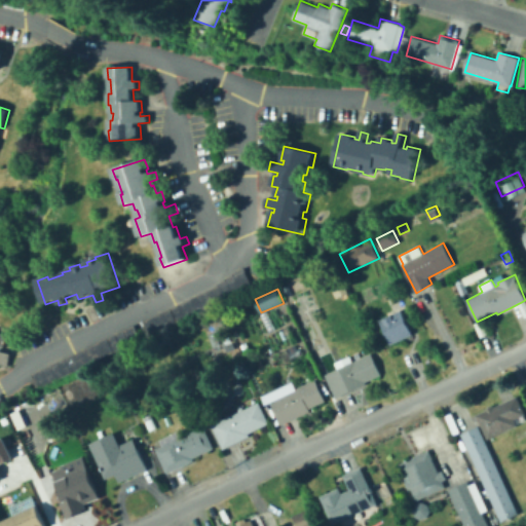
[(390,345),(379,321),(402,310),(413,335),(390,345)]
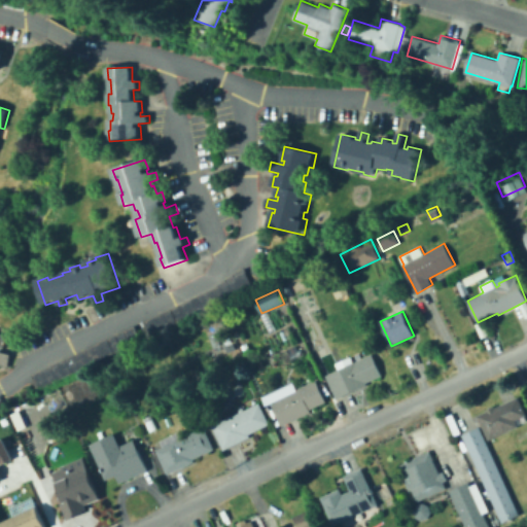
[(41,390),(34,375),(137,326),(144,342),(41,390)]
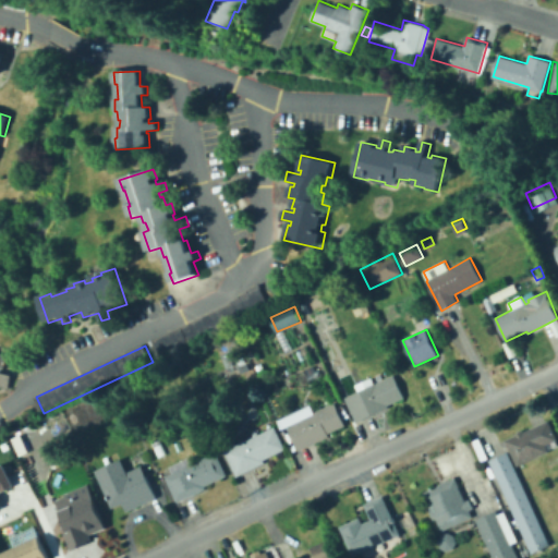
[(0,386),(11,389),(14,376),(3,374),(4,368),(9,370),(11,356),(0,353),(0,386)]
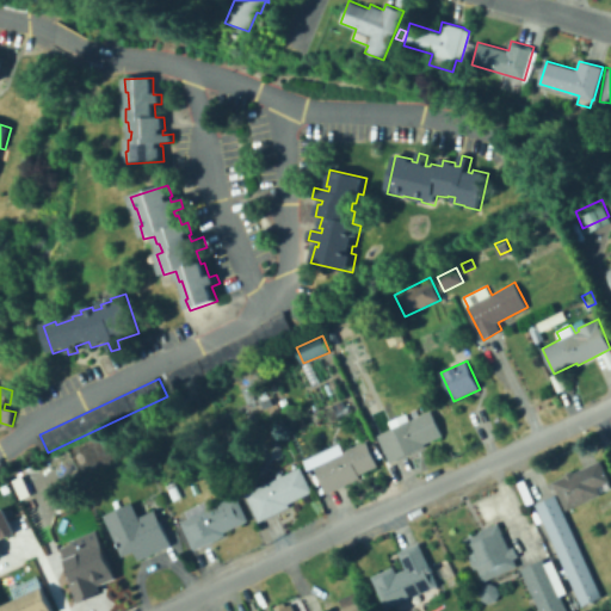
[(372,405),(370,397),(377,394),(380,401),(372,405)]
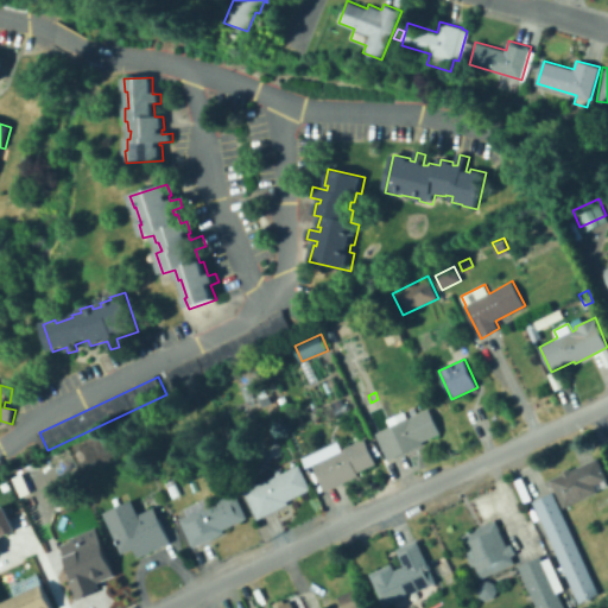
[(390,461),(377,434),(390,426),(387,419),(405,411),(409,418),(430,409),(441,432),(423,442),(424,444),(390,461)]
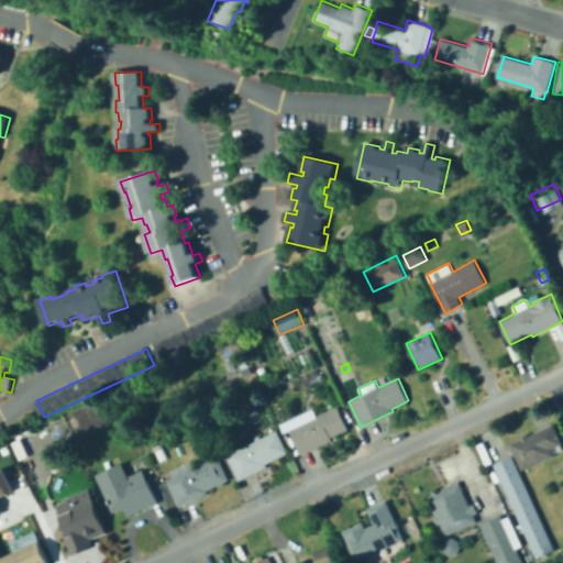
[(301,455),(286,421),(313,408),(317,416),(338,406),(349,429),(331,438),(332,441),(301,455)]
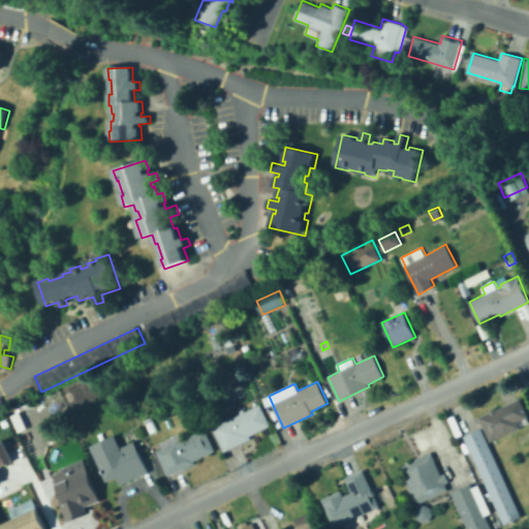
[(491,442),(479,417),(489,413),(489,411),(496,408),(497,409),(520,399),(528,416),(518,422),(521,428),(491,442)]
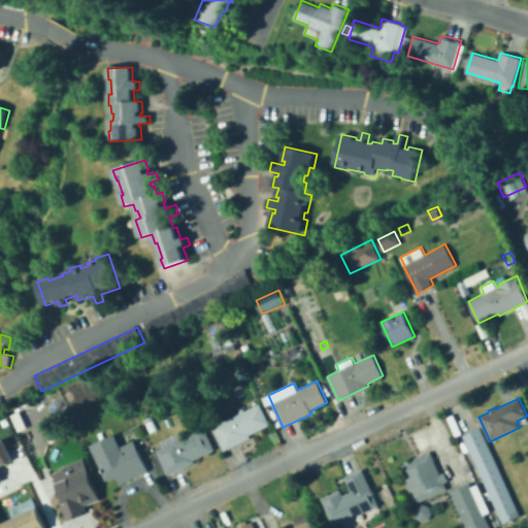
[(225,451),(212,427),(260,403),(270,425),(250,435),(251,437),(225,451)]
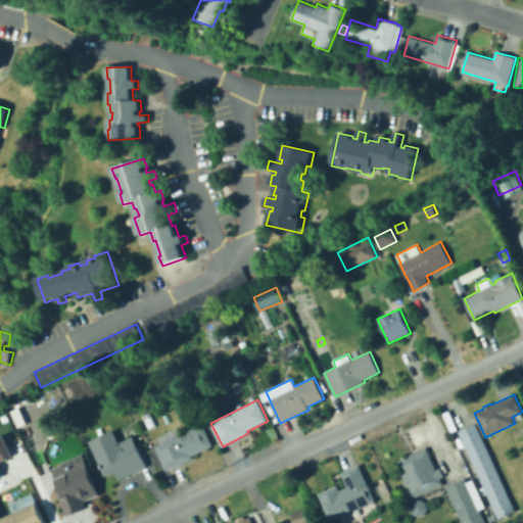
[(143,416),(150,413),(156,425),(150,429),(143,416)]
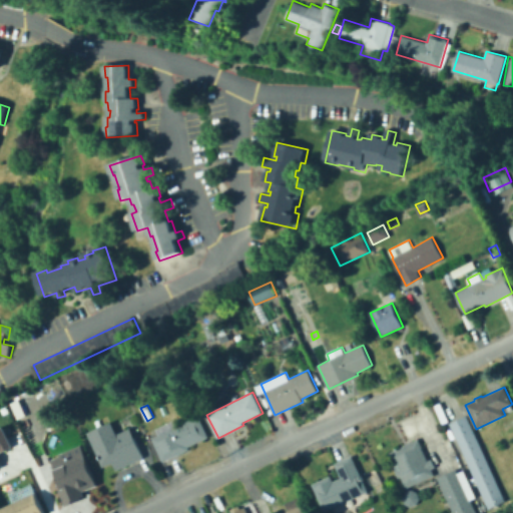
[(162,462),(151,438),(158,435),(156,429),(175,420),(178,426),(198,416),(208,437),(188,447),(189,450),(162,462)]
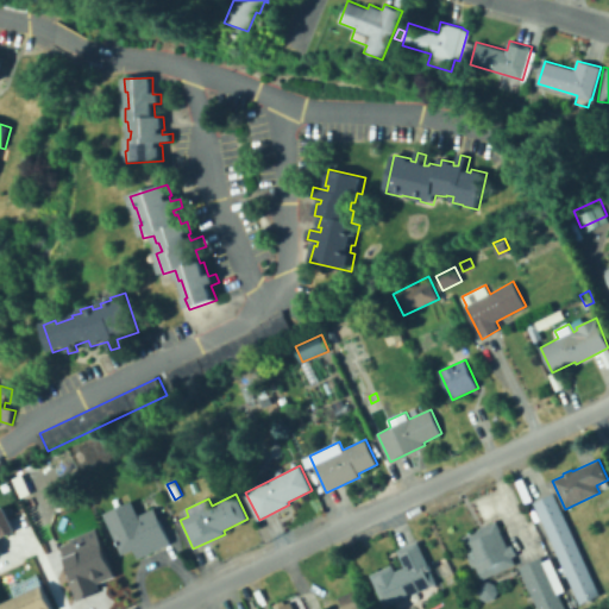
[(581,607),(533,503),(554,494),(602,596),(581,607)]
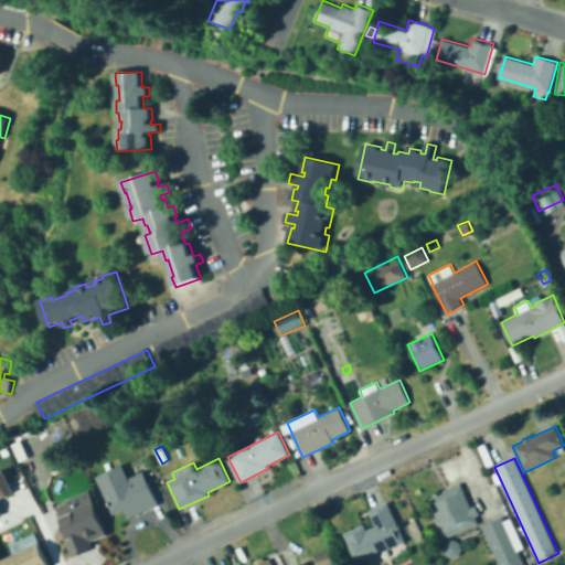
[(128,519),(125,510),(114,514),(97,477),(124,465),(130,478),(145,471),(159,504),(128,519)]
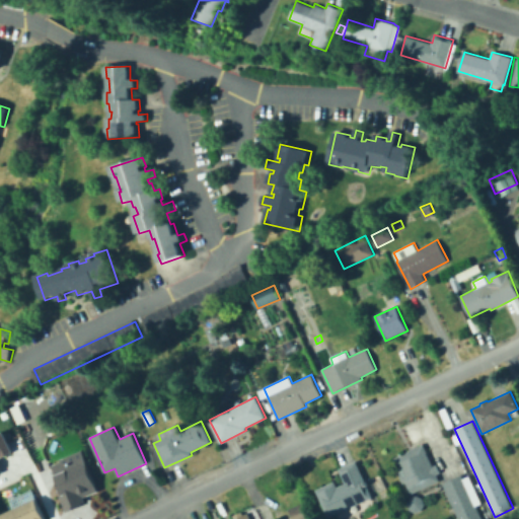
[(0,467),(1,470),(0,470),(0,429),(2,429),(12,450),(0,456),(0,467)]
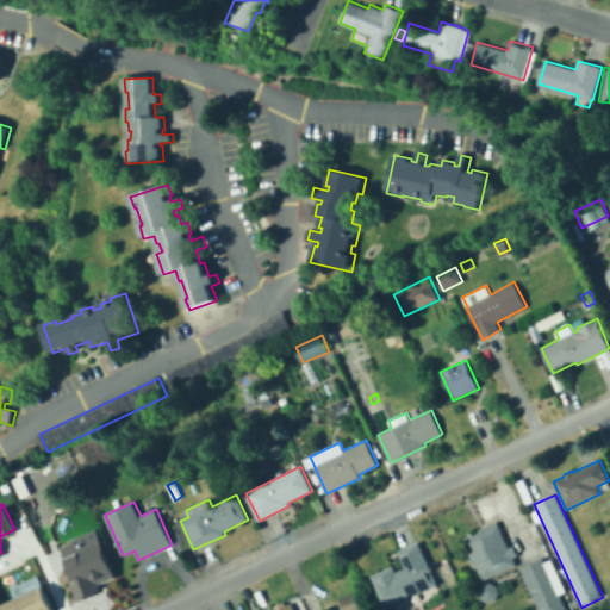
[(484,582),(477,567),(473,568),(466,554),(470,552),(464,539),(498,522),(509,548),(515,545),(520,555),(515,558),(517,565),(484,582)]
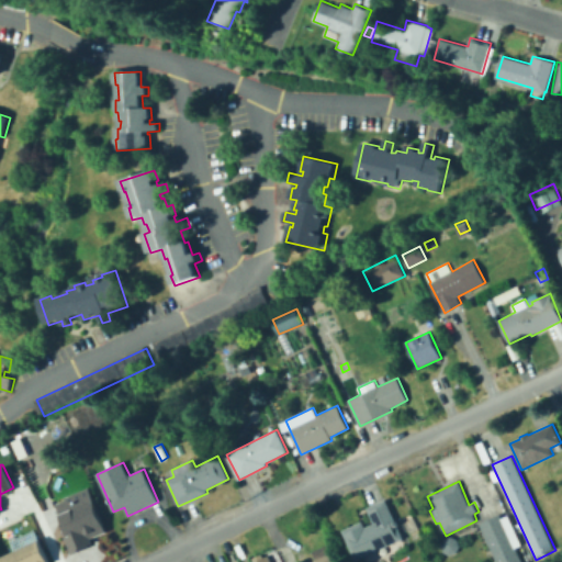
[(57,504),(67,501),(66,497),(90,487),(109,532),(91,539),(93,544),(89,546),(90,548),(72,555),(64,534),(65,532),(62,524),(65,523),(57,504)]
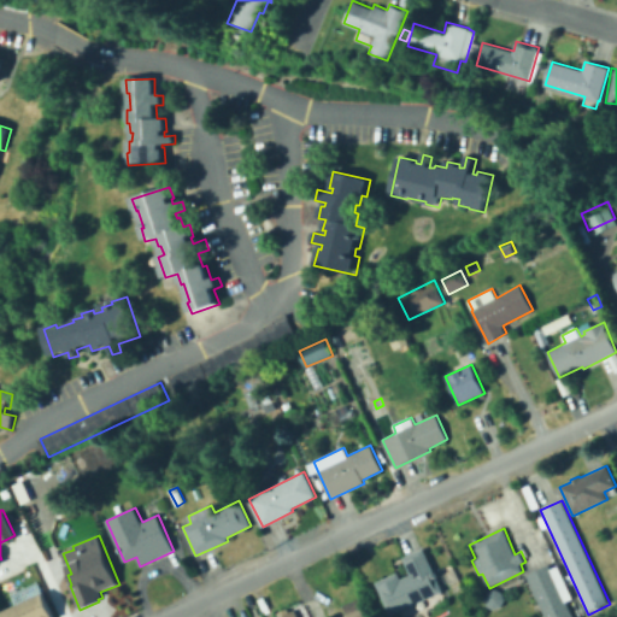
[(391,616),(375,582),(398,571),(401,579),(411,575),(403,558),(424,548),(444,592),(391,616)]
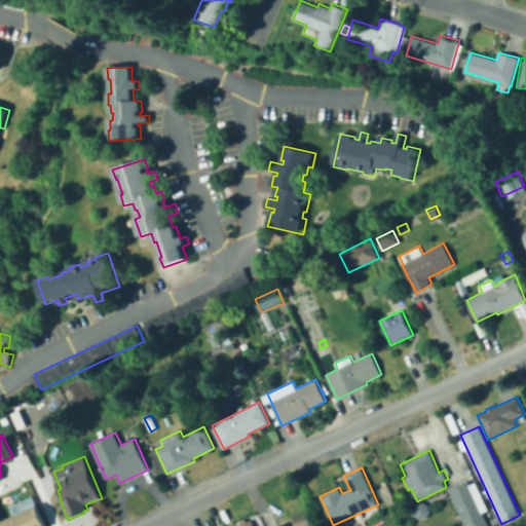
[(465,525),(449,490),(468,481),(489,525),(465,525)]
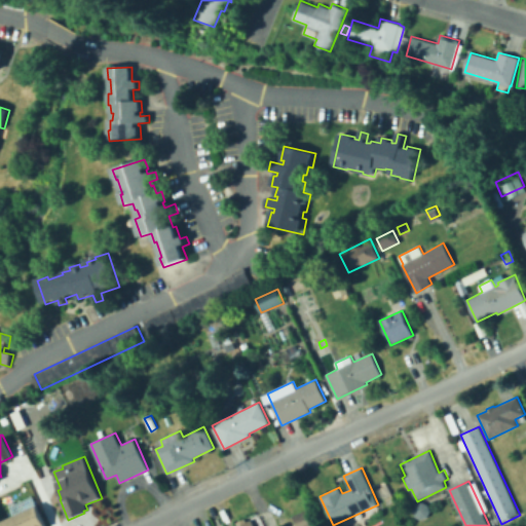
[(417,504),(423,502),(429,505),(430,511),(428,516),(422,519),(416,516),(414,510),(417,504)]
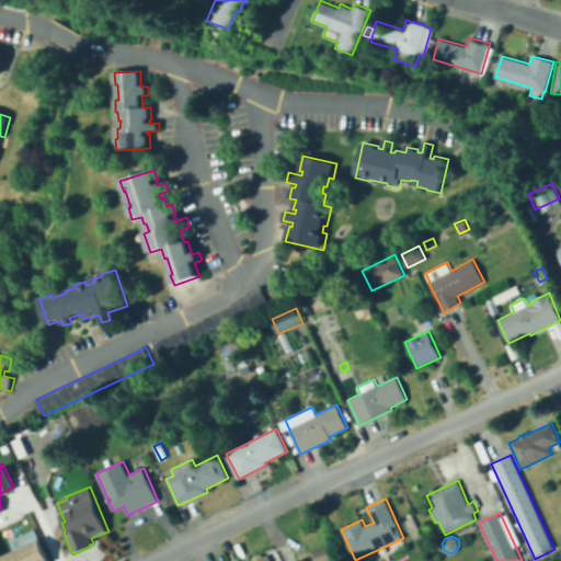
[(3,560),(2,557),(39,539),(49,560),(3,560)]
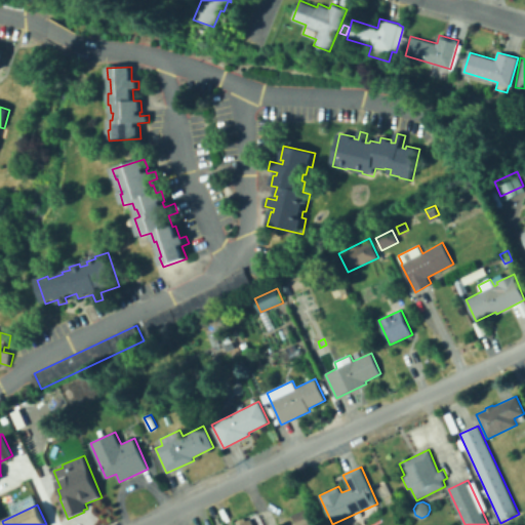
[(307,509),(313,524),(295,524),(291,515),(307,509)]
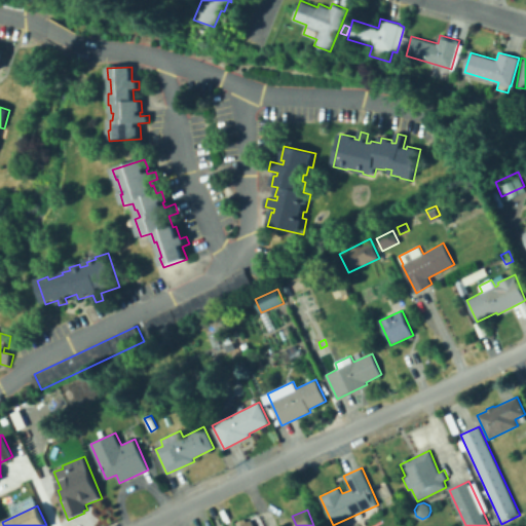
[(257,525),(254,517),(231,525),(257,525)]
